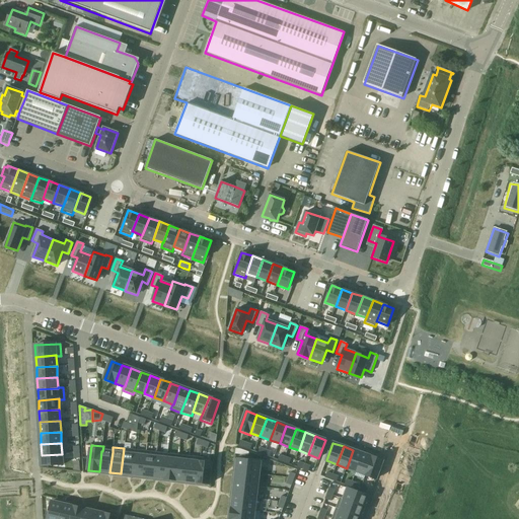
[(124,448),(121,473),(132,474),(135,450),(124,448)]
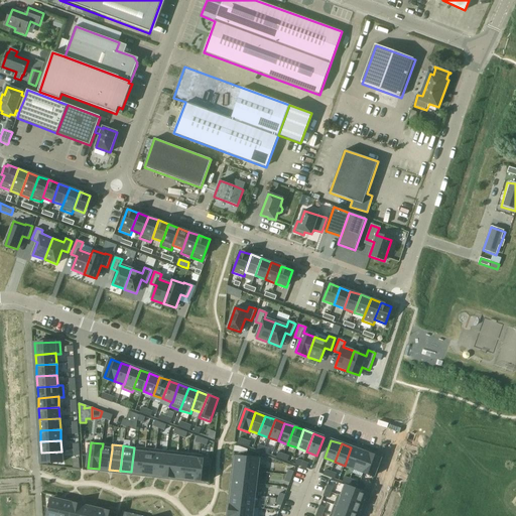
[(134,447),(131,472),(142,474),(145,448),(134,447)]
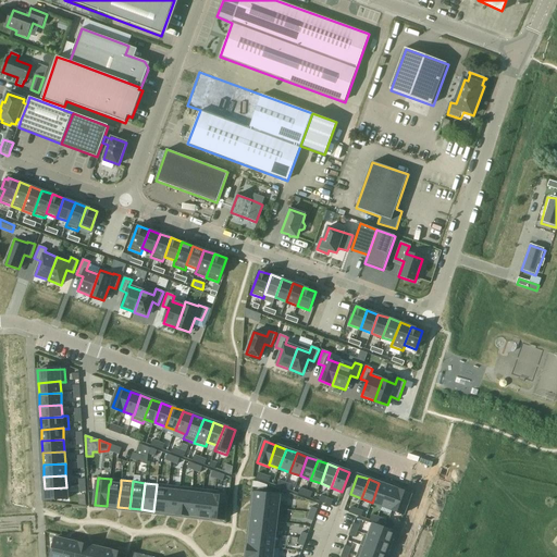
[(379,483),(372,503),(382,506),(390,486),(379,483)]
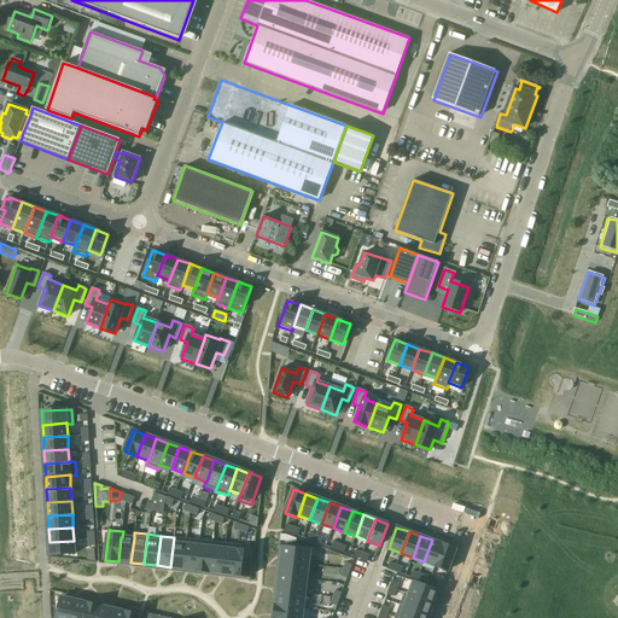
[(121,537),(118,561),(130,563),(134,538),(122,537),(121,537)]
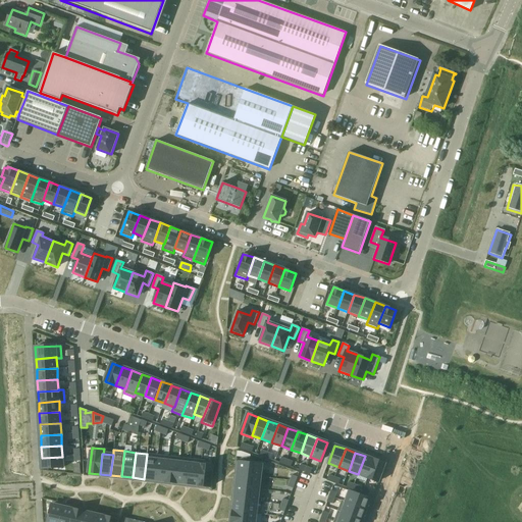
[(147,454),(144,479),(155,480),(158,455),(147,454)]
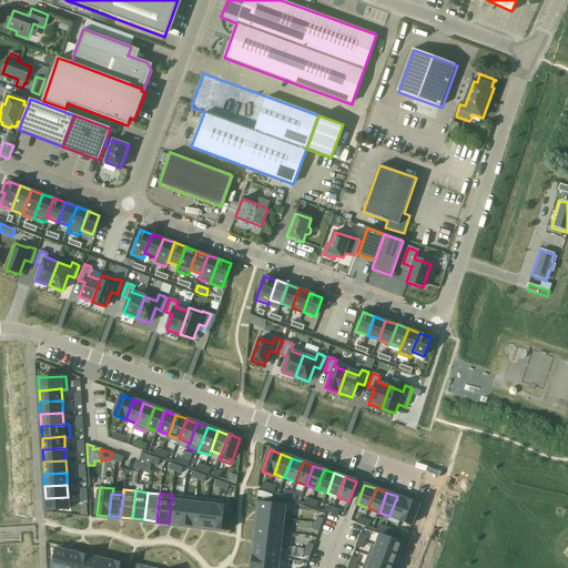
[(172,495),(169,523),(180,524),(183,497),(172,495)]
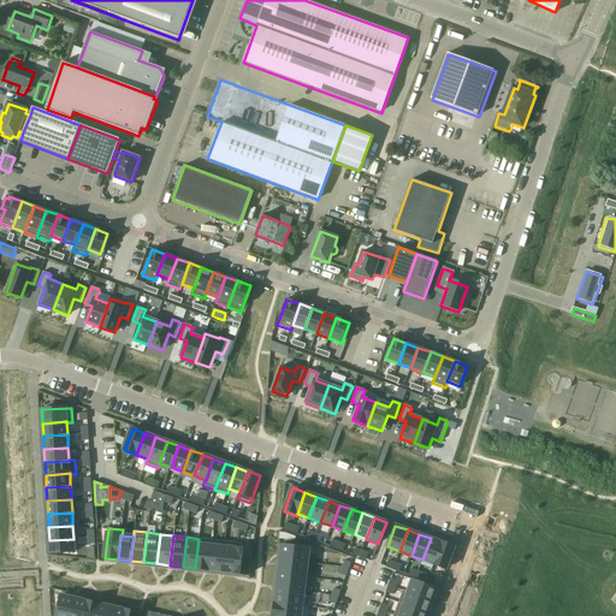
[(431,538),(422,560),(434,564),(442,543),(431,538)]
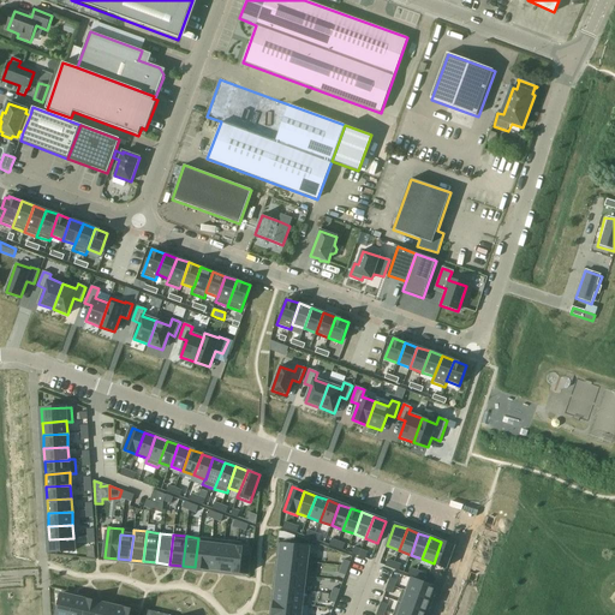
[(73,538),(49,539),(51,553),(75,551),(73,538)]
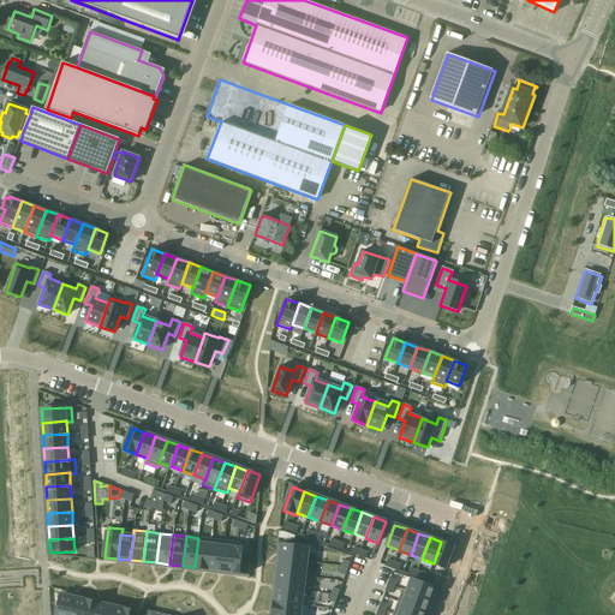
[(195,567),(195,568),(208,569),(212,542),(213,539),(198,538),(195,567)]
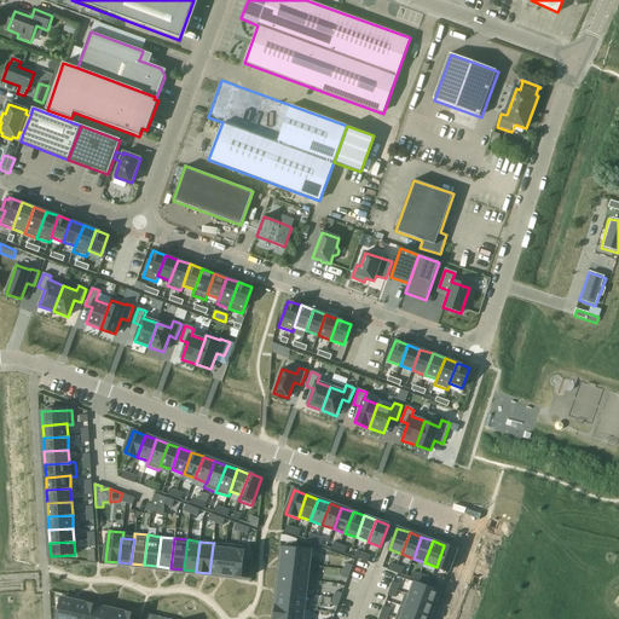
[(225,547),(223,574),(236,576),(239,545),(225,544),(225,547)]
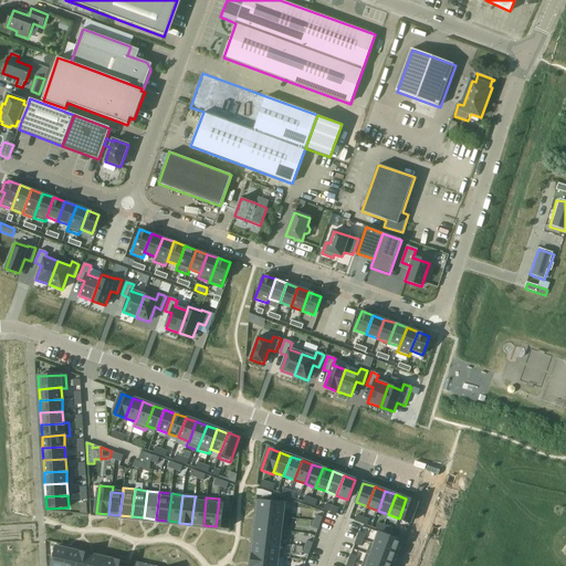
[(195,499),(191,524),(203,525),(206,500),(195,499)]
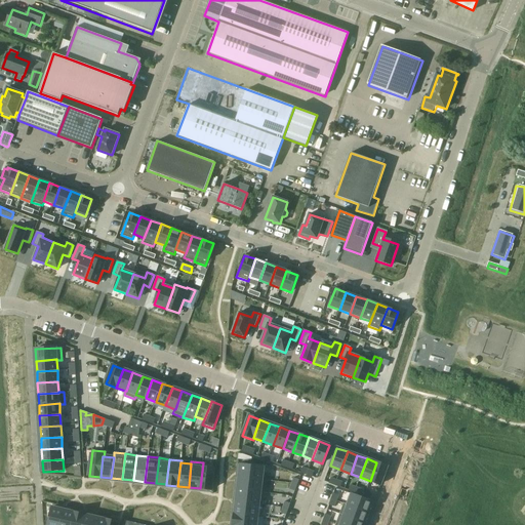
[(200,488),(211,490),(214,465),(203,462),(200,488)]
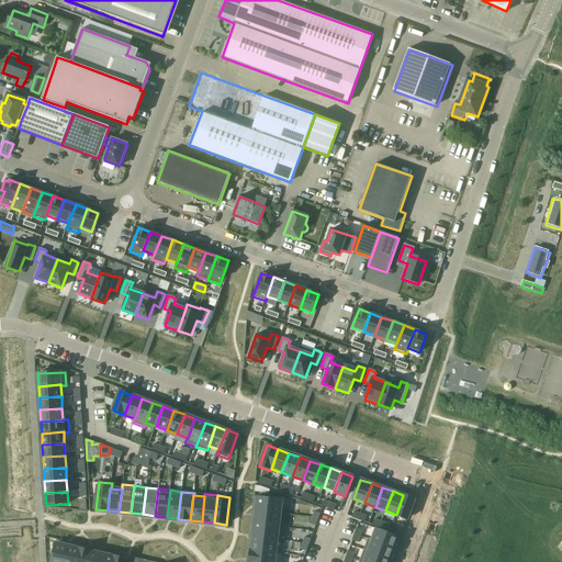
[(403,495),(396,515),(407,518),(414,499),(413,498),(403,495)]
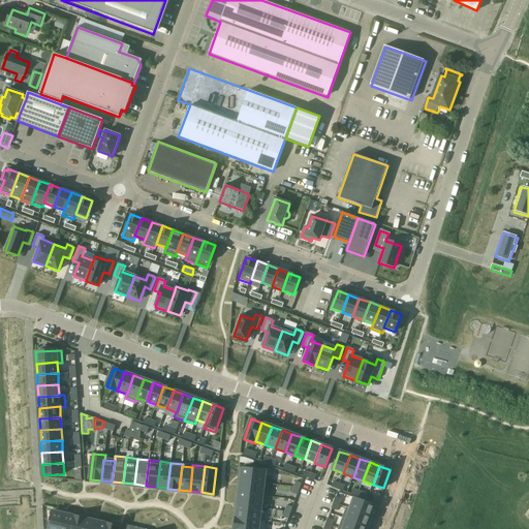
[(243,468),(241,481),(263,484),(266,471),(243,468)]
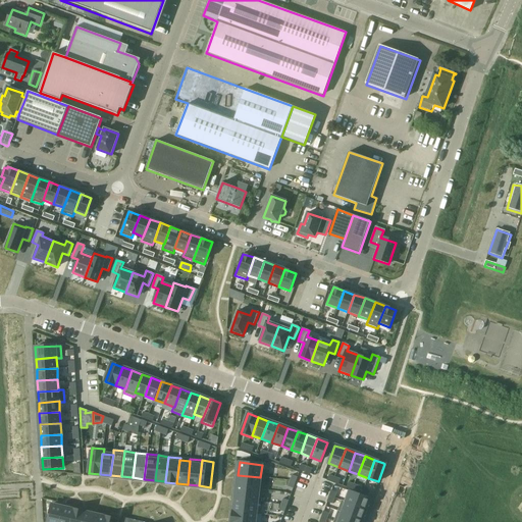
[(238,475),(237,486),(259,489),(260,477),(238,475)]
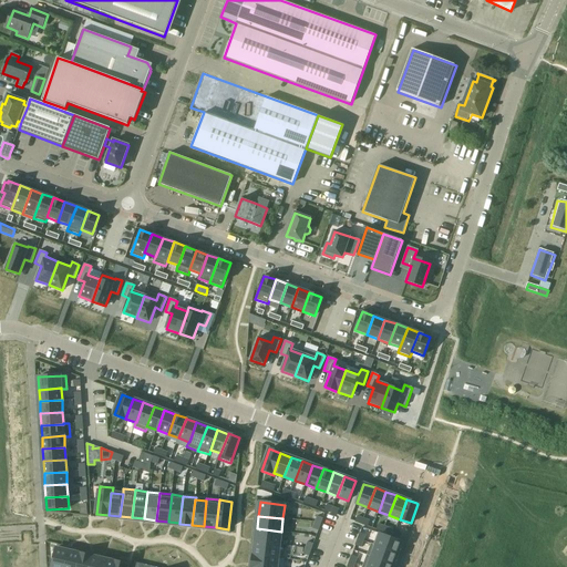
[(257,528),(255,542),(280,545),(281,532),(257,528)]
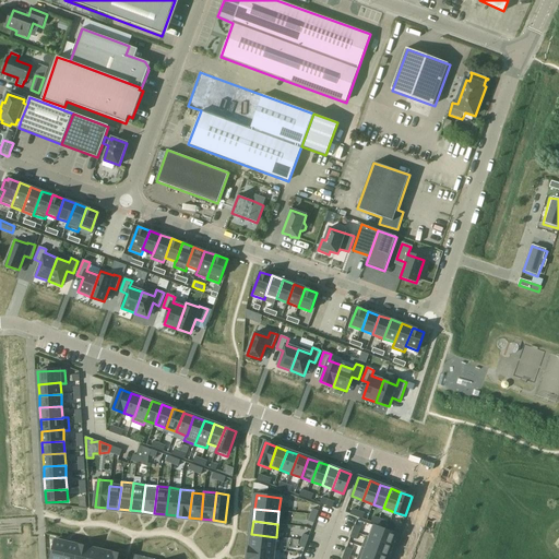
[(368,537),(391,546),(395,534),(372,525),(368,537)]
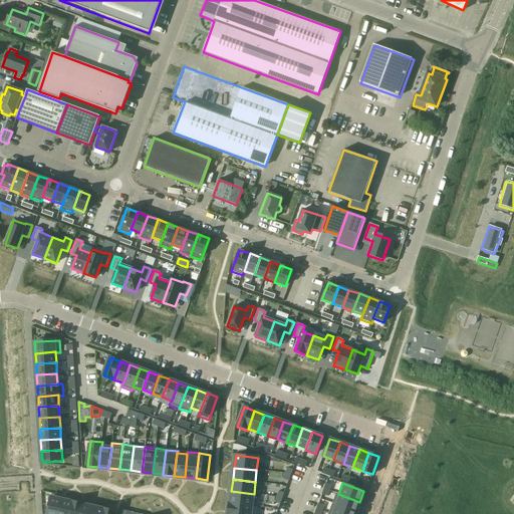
[(231,491),(230,503),(252,506),(254,494),(231,491)]
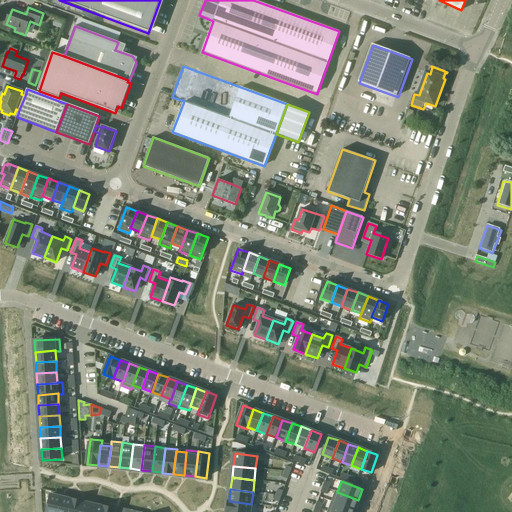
[(335,491),(331,501),(354,510),(358,500),(337,492),(335,491)]
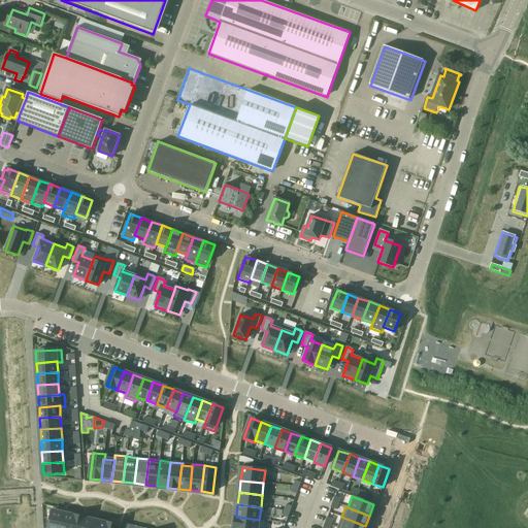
[(53,510),(47,527),(60,527),(63,513),(53,510)]
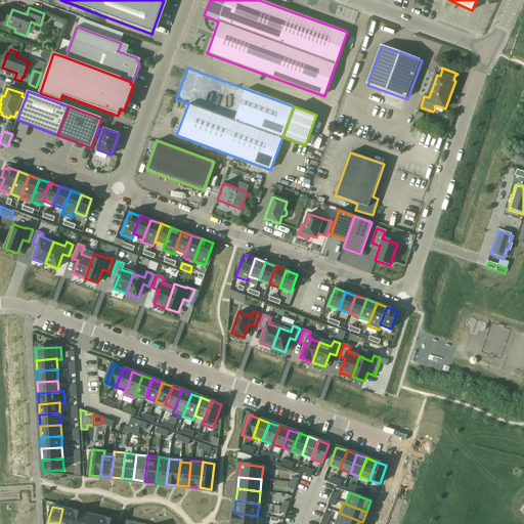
[(62,509),(59,523),(71,523),(74,512),(62,509)]
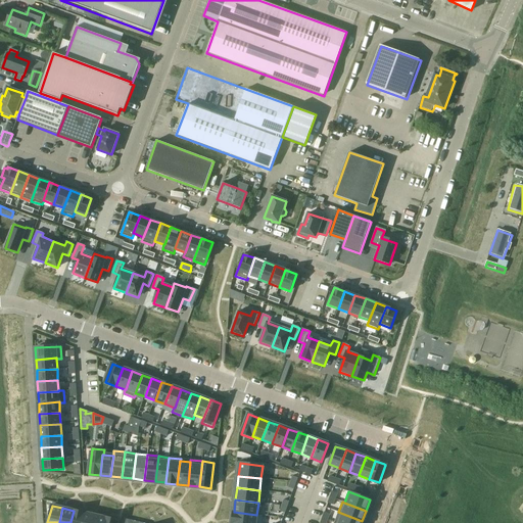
[(74,511),(70,522),(82,522),(85,513),(74,511)]
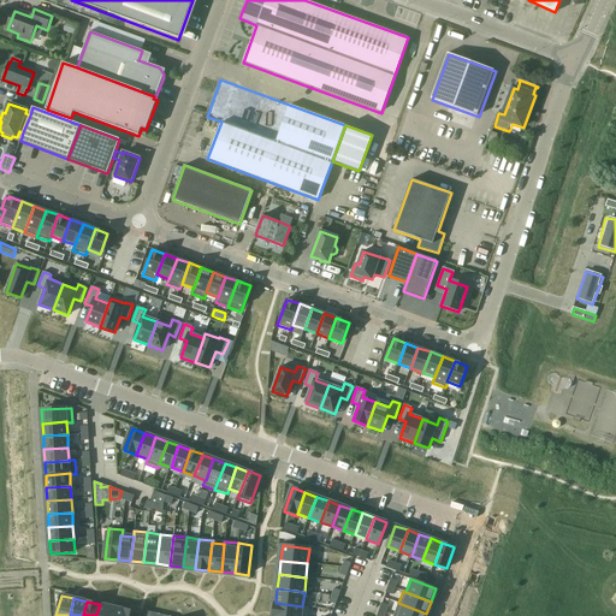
[(276,603),(273,615),(301,615),(302,606),(276,603)]
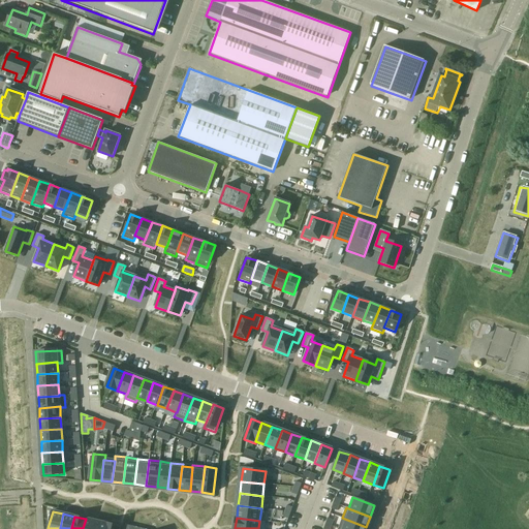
[(342,518),(338,528),(340,528),(365,528),(366,527),(342,518)]
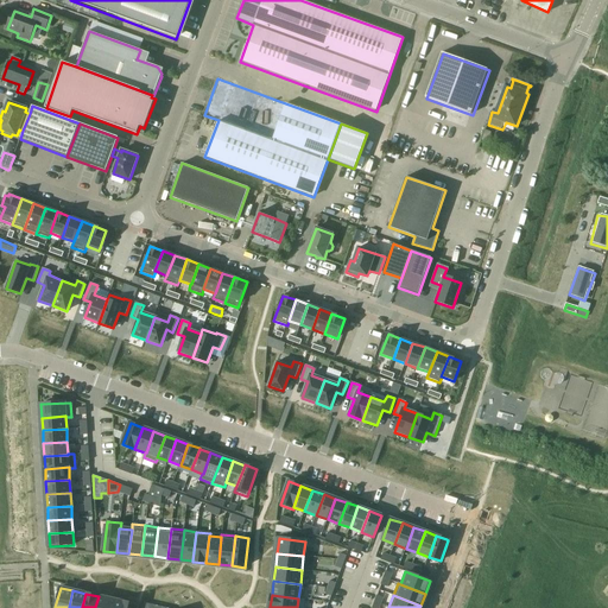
[(99,596),(95,607),(108,607),(112,600),(99,596)]
